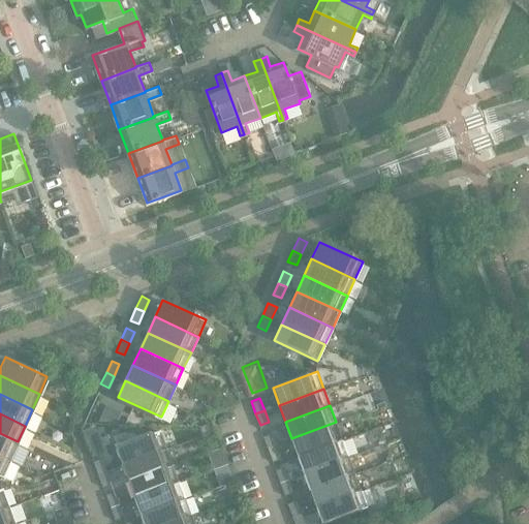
[(291,438),(298,455),(342,439),(336,422),(291,438)]
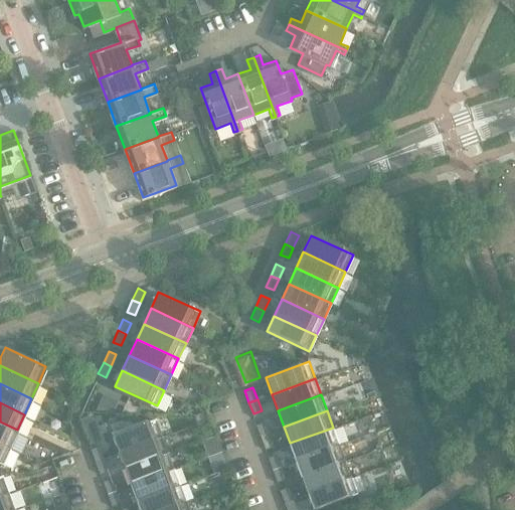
[(113,433),(119,451),(162,435),(156,417),(113,433)]
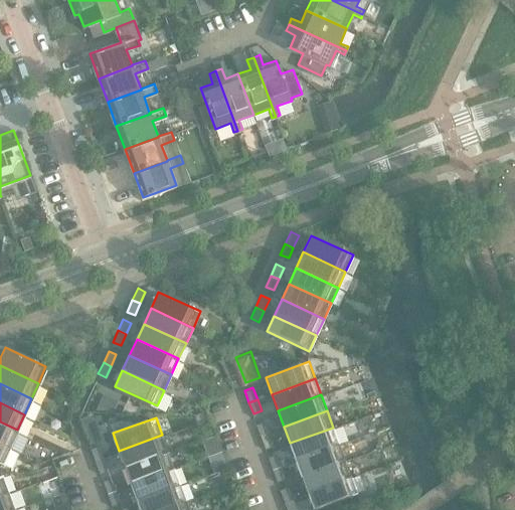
[(256,422),(261,435),(270,432),(265,419),(256,422)]
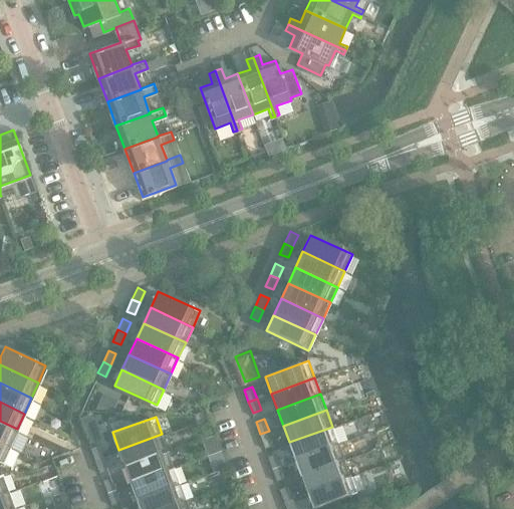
[(0,421),(0,439),(10,444),(17,429),(0,421)]
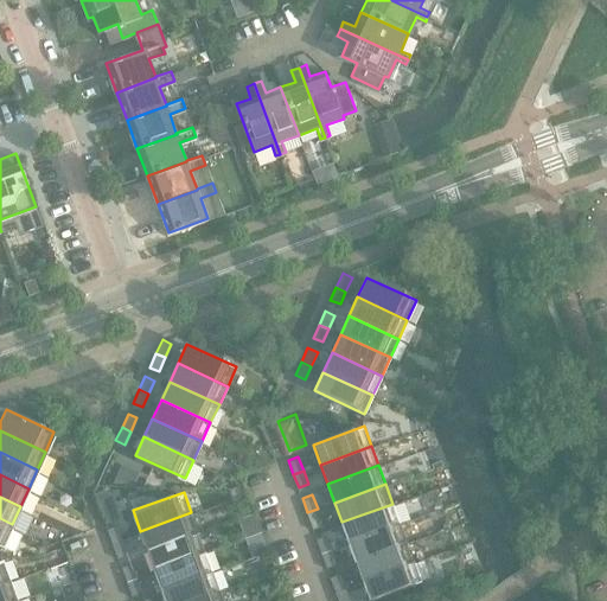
[(342,522),(347,541),(398,522),(393,504),(342,522)]
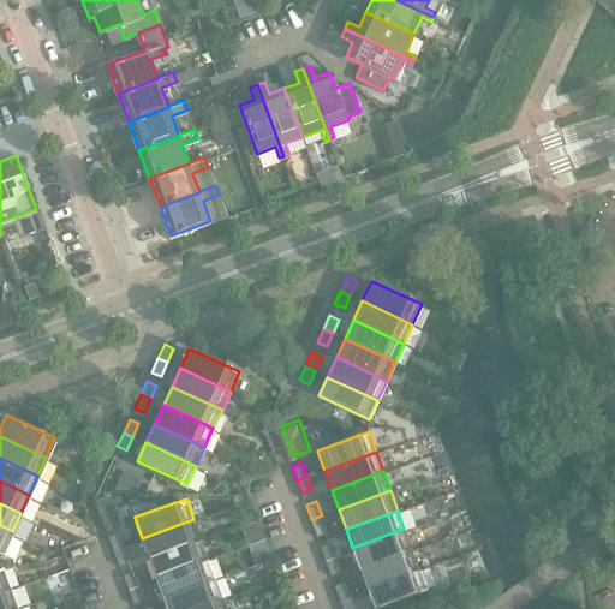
[(327,529),(322,515),(311,519),(316,532),(327,529)]
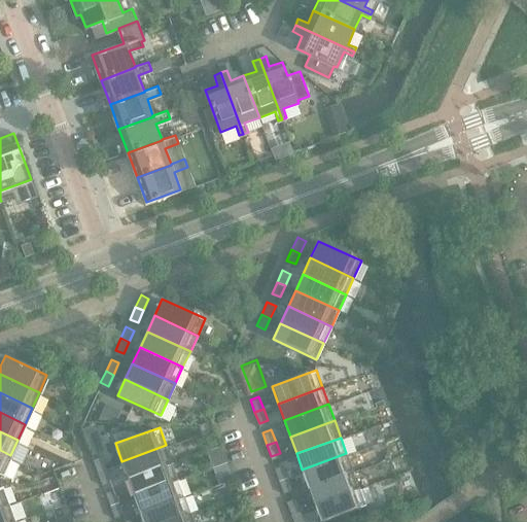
[(121,461),(128,478),(172,461),(166,445),(121,461)]
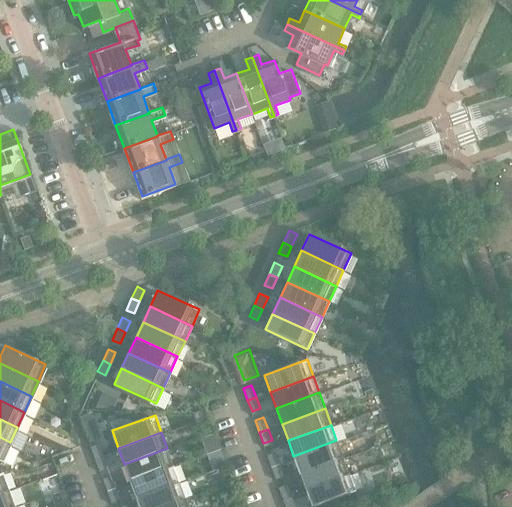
[(10,442),(0,437),(0,457),(2,459),(10,442)]
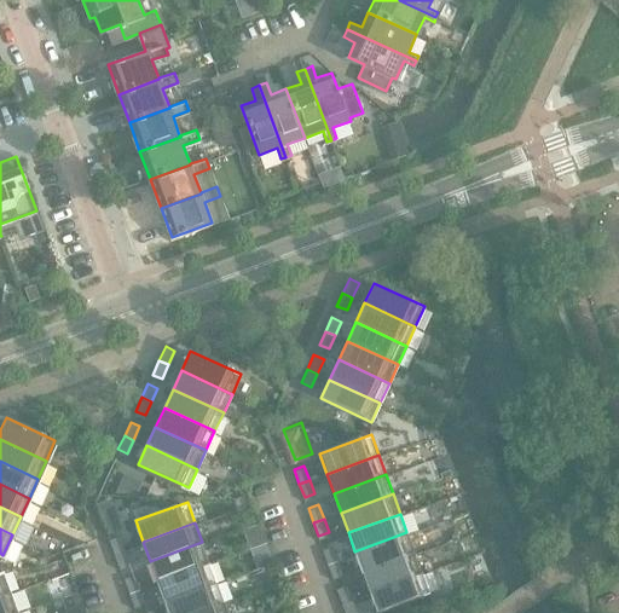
[(354,551),(362,572),(414,553),(406,532),(354,551)]
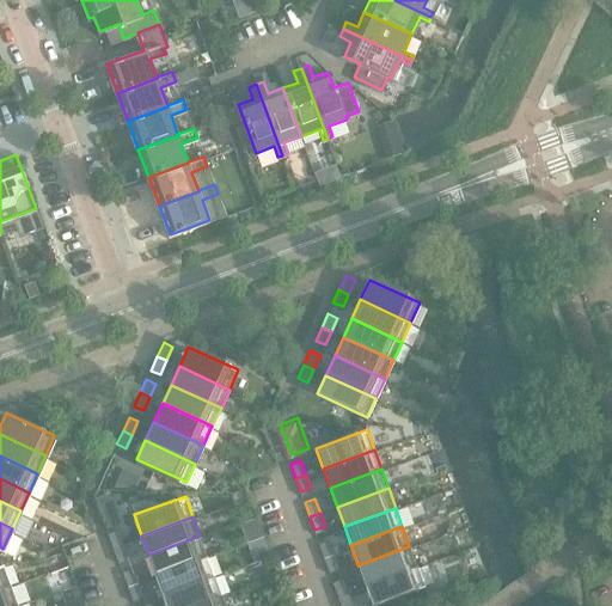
[(109,532),(114,545),(123,542),(118,528),(109,532)]
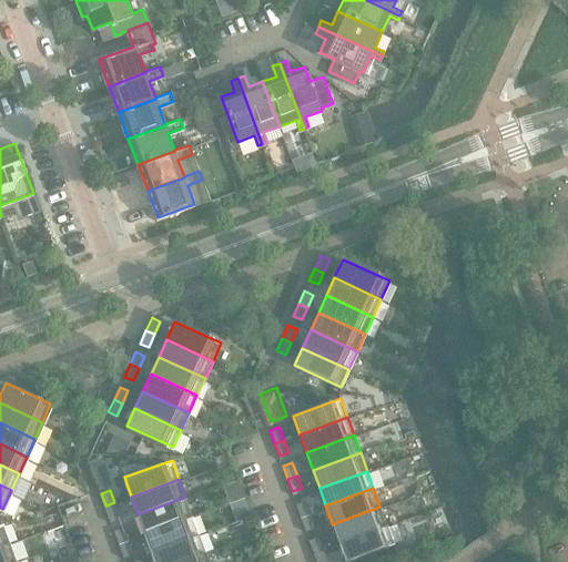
[(138,514),(144,532),(192,514),(185,497),(138,514)]
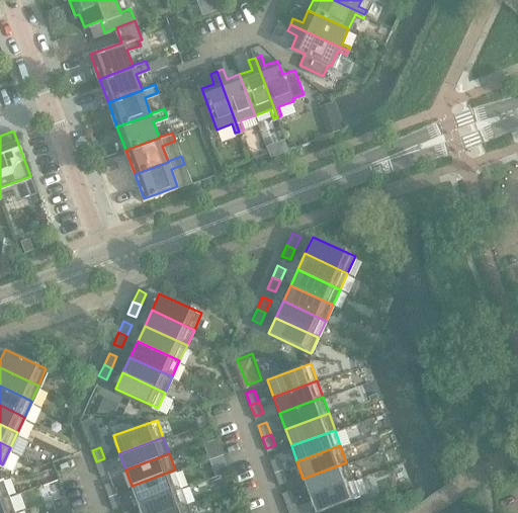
[(270,458),(274,469),(283,466),(278,455),(270,458)]
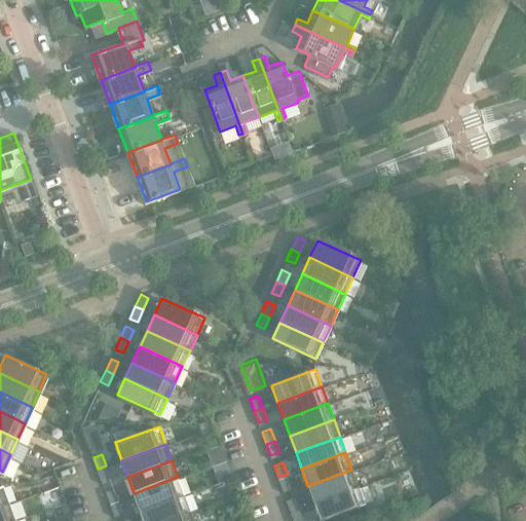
[(106,466),(98,469),(102,481),(110,477),(106,466)]
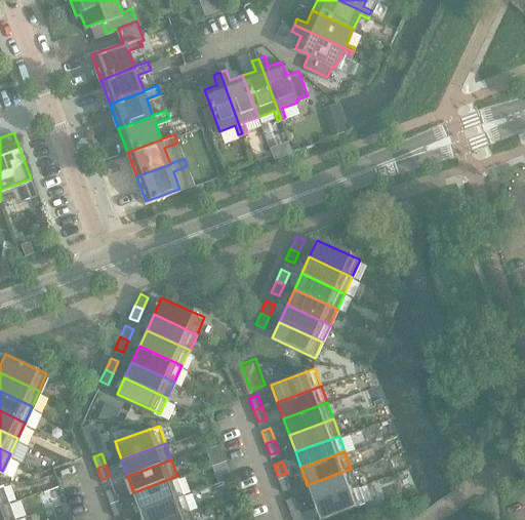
[(307,485),(313,502),(357,485),(351,469),(307,485)]
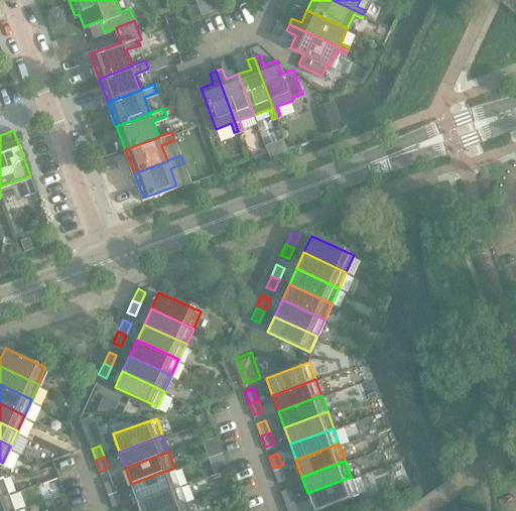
[(286,477),(282,465),(273,468),(278,480),(286,477)]
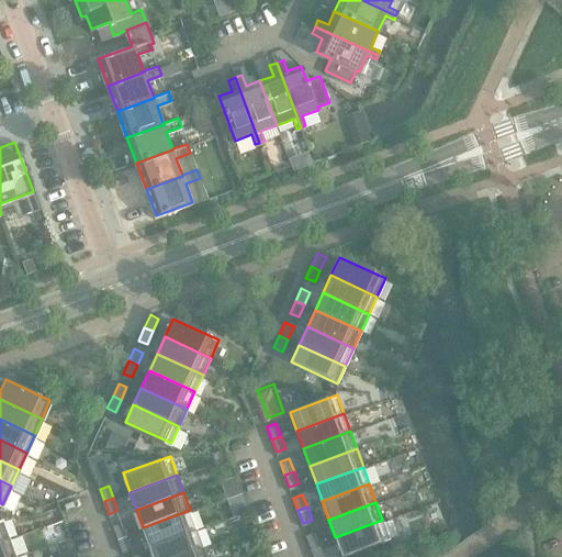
[(143,527),(149,545),(197,527),(190,510),(143,527)]
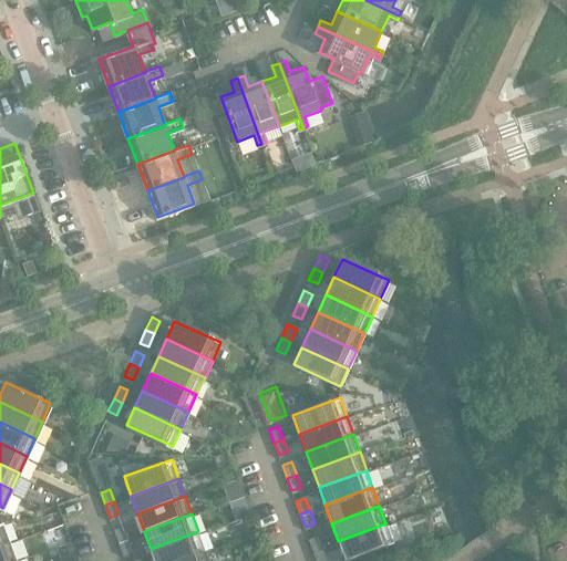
[(0,521),(0,543),(10,540),(2,520),(0,521)]
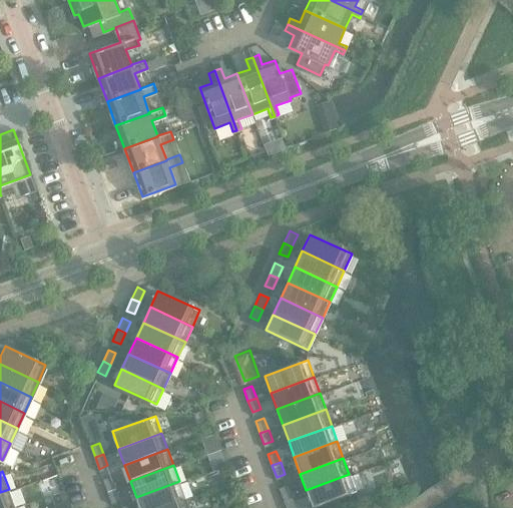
[(102,477),(107,489),(115,486),(111,474),(102,477)]
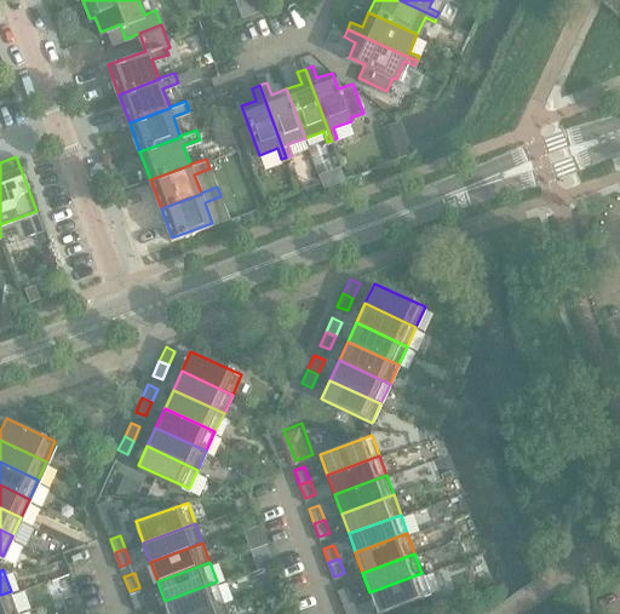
[(422,573),(369,592),(377,612),(429,594),(422,573)]
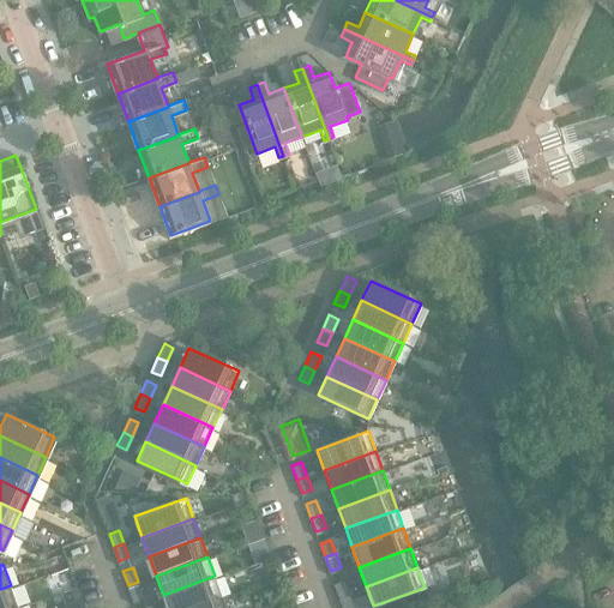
[(163,595),(167,607),(186,607),(221,595),(215,576),(163,595)]
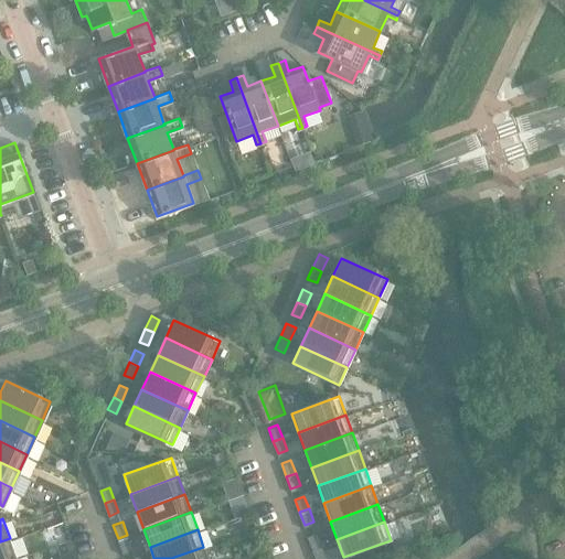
[(308,535),(312,548),(321,545),(317,531),(308,535)]
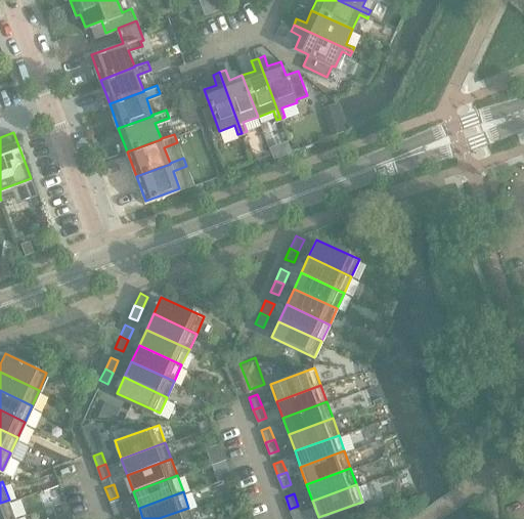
[(118,496),(110,500),(114,512),(122,509),(118,496)]
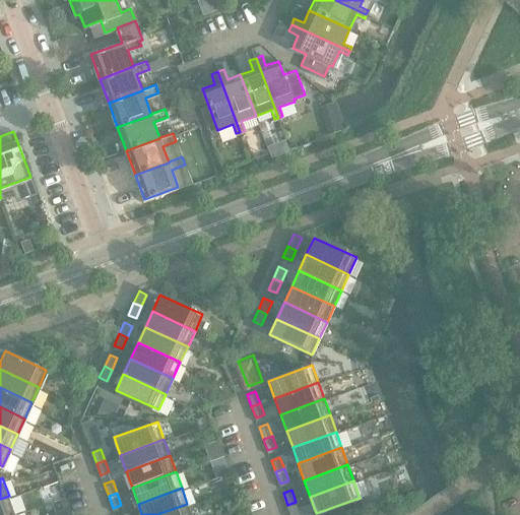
[(0,499),(0,514),(5,514),(15,512),(9,496),(0,499)]
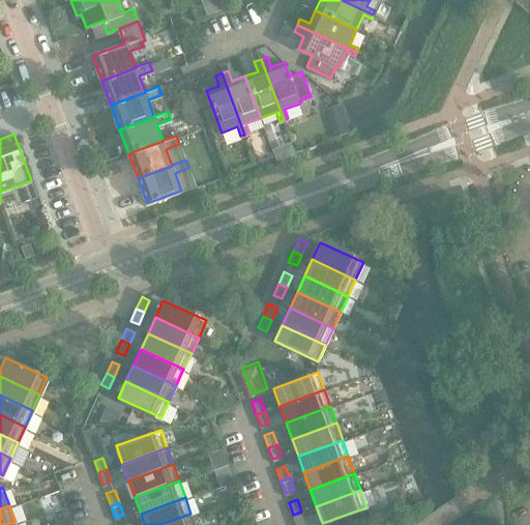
[(300,524),(306,523),(301,512),(293,515),(297,524),(300,524)]
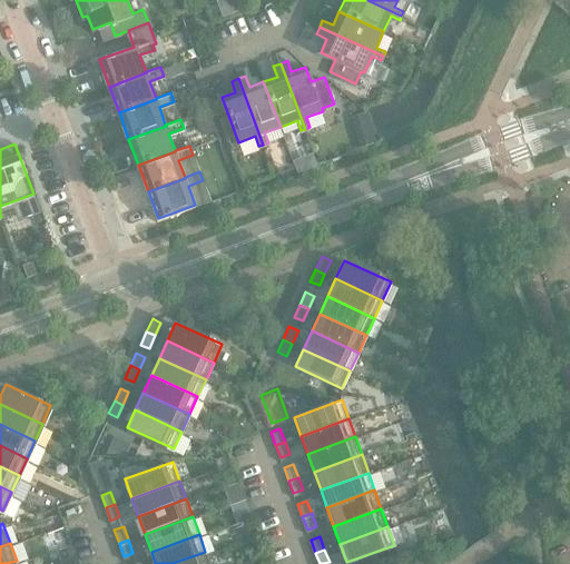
[(173,563),(209,563),(205,552),(173,563)]
